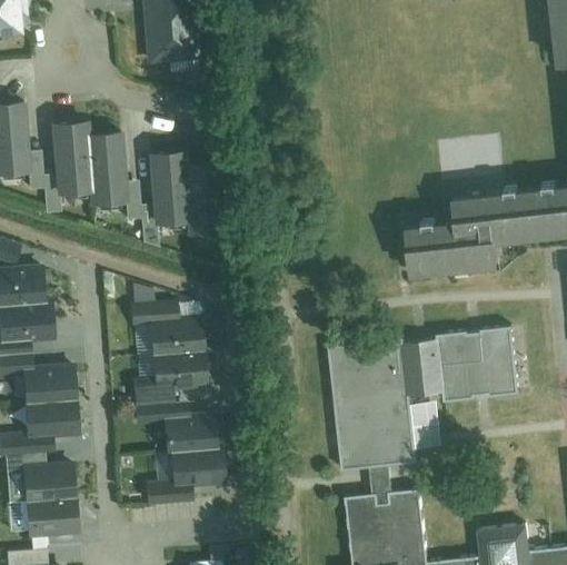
[(0,0),(0,41),(22,41),(19,0),(0,0)]
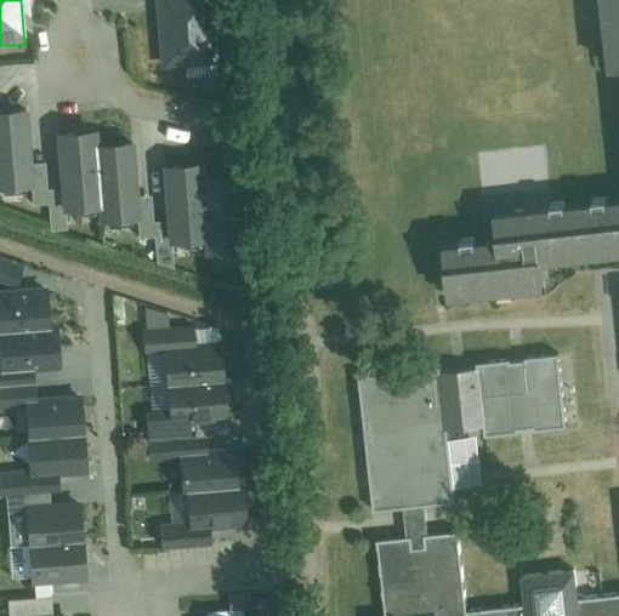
[(164,0),(165,1),(154,1),(159,78),(217,74),(213,1),(223,0),(164,0)]
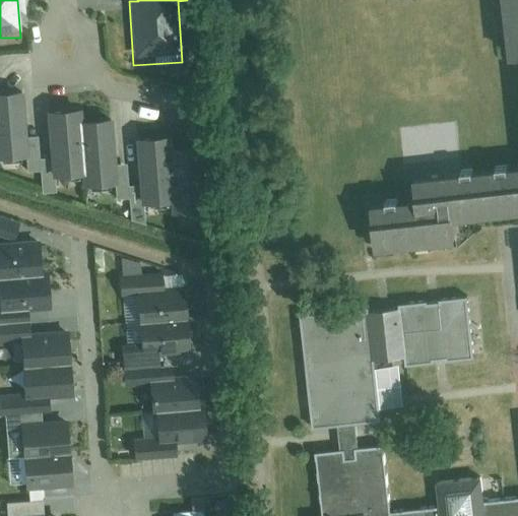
[(371,199),(375,249),(457,242),(455,220),(517,214),(517,0),(501,0),(507,57),(517,56),(517,157),(409,168),(411,196),(371,199)]
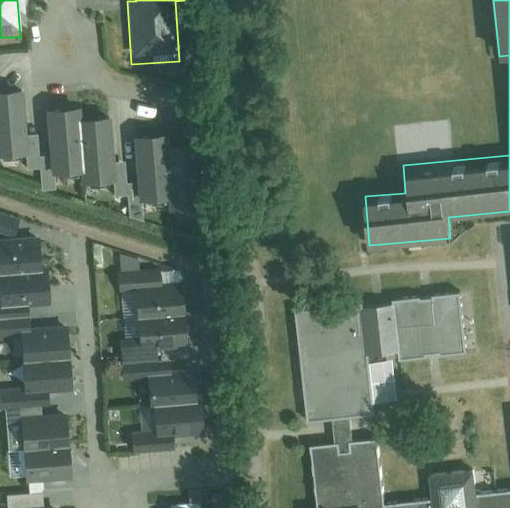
[(24,99),(0,100),(0,165),(27,164),(26,142),(24,99)]
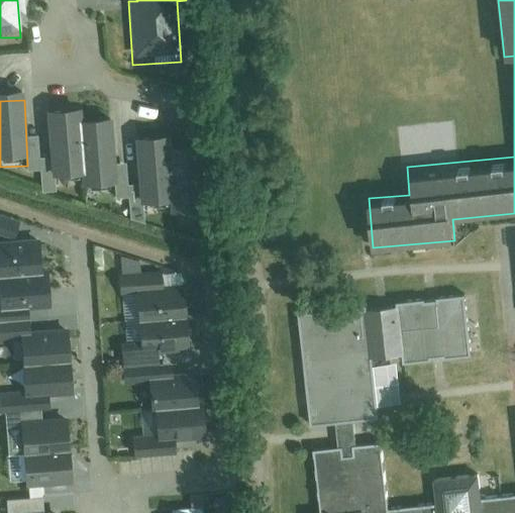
[(79,118),(47,120),(50,165),(52,184),(55,184),(83,183),(80,128),(79,118)]
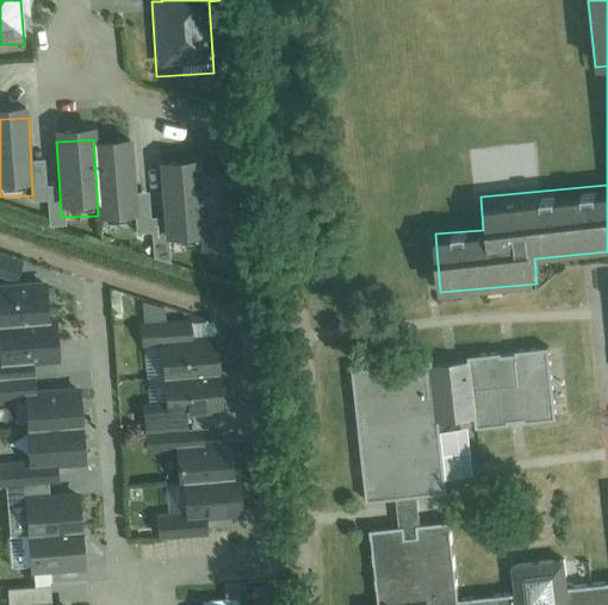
[(131,149),(94,151),(98,216),(98,231),(135,229),(134,200),(131,149)]
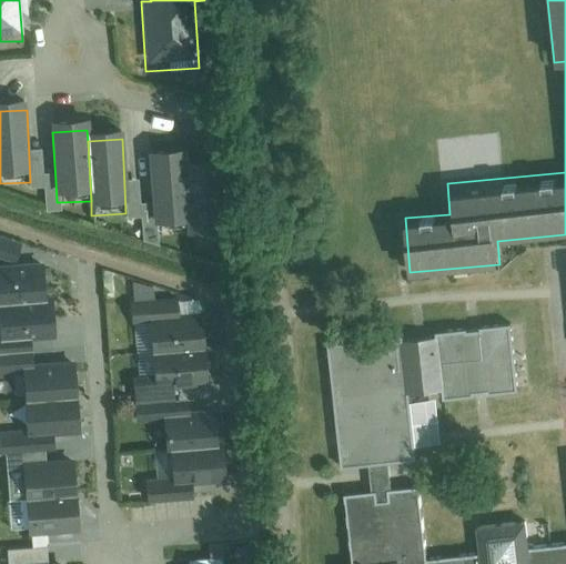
[(42,157),(29,158),(30,182),(31,195),(44,195),(46,218),(61,217),(60,202),(57,202),(56,181),(43,181),(42,157)]
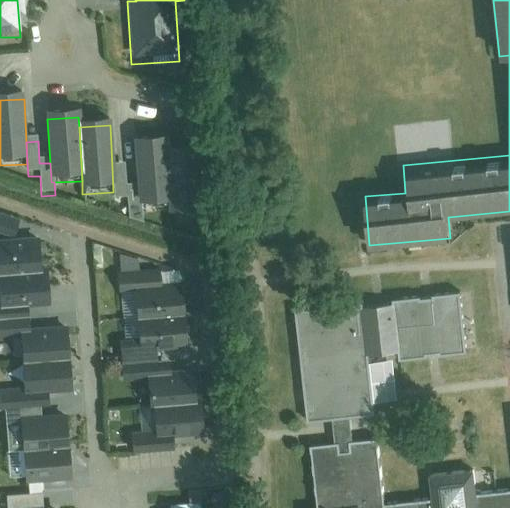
[(165,143),(134,145),(137,190),(138,209),(143,209),(169,208),(167,154),(165,143)]
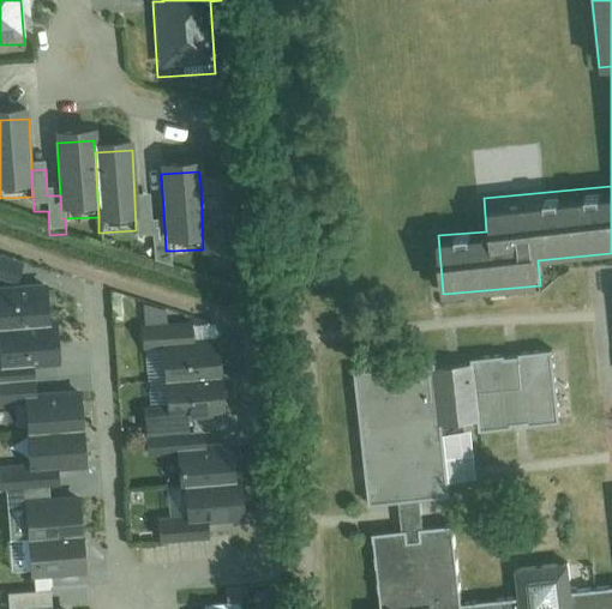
[(238,184),(201,185),(203,249),(203,264),(240,263),(239,230),(238,184)]
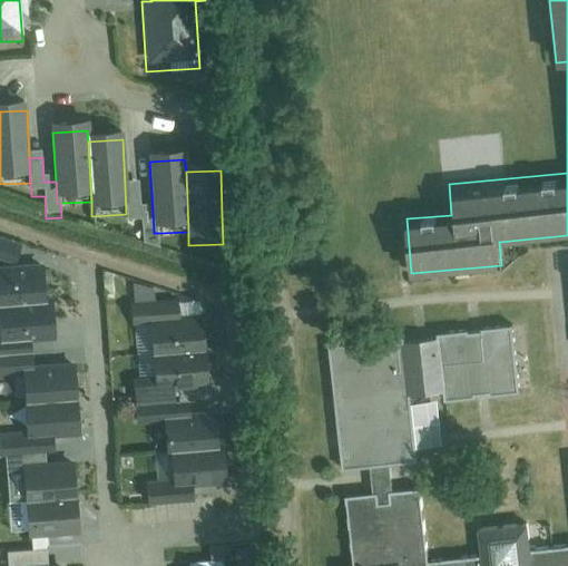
[(140,187),(125,187),(126,214),(126,225),(144,225),(145,256),(160,255),(159,233),(154,233),(153,212),(140,212),(140,187)]
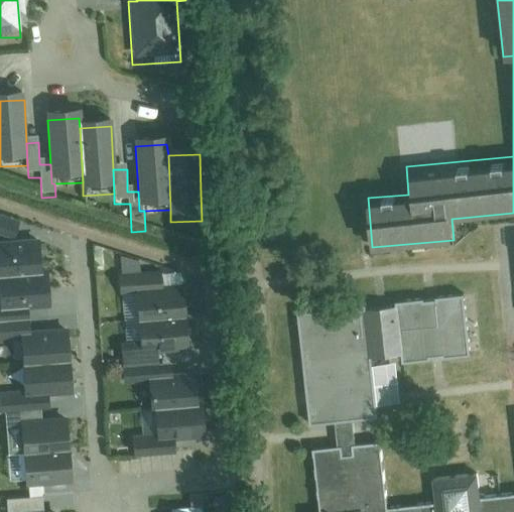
[(215,193),(201,194),(202,221),(203,232),(216,232),(215,193)]
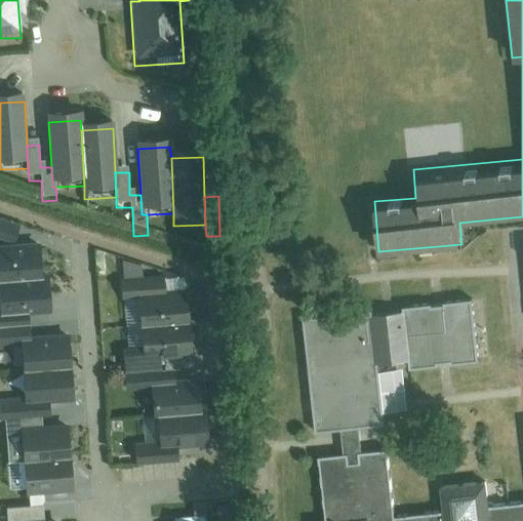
[(0,222),(0,241),(14,247),(21,229),(0,222)]
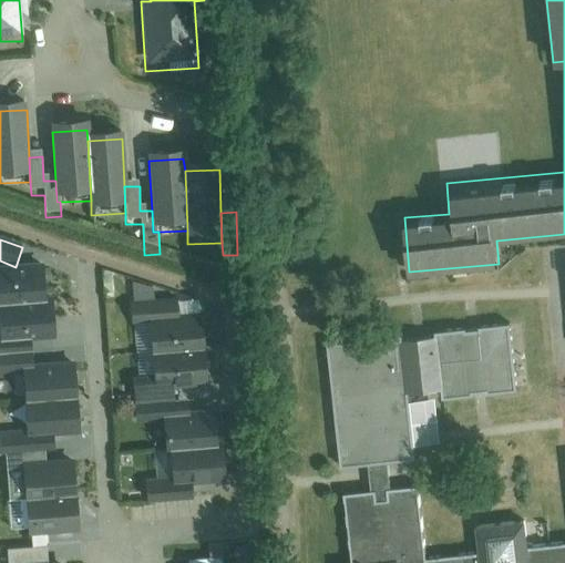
[(0,306),(45,304),(43,266),(0,268),(0,306)]
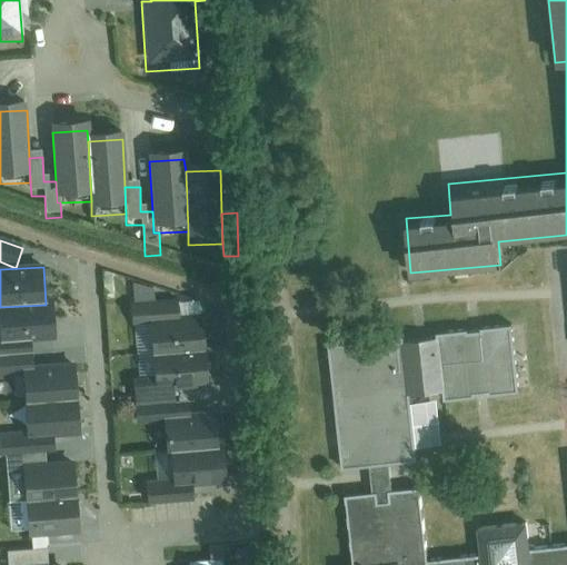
[(153,357),(206,354),(202,317),(180,318),(179,301),(155,304),(155,294),(133,286),(135,305),(131,305),(132,325),(151,324),(153,357)]
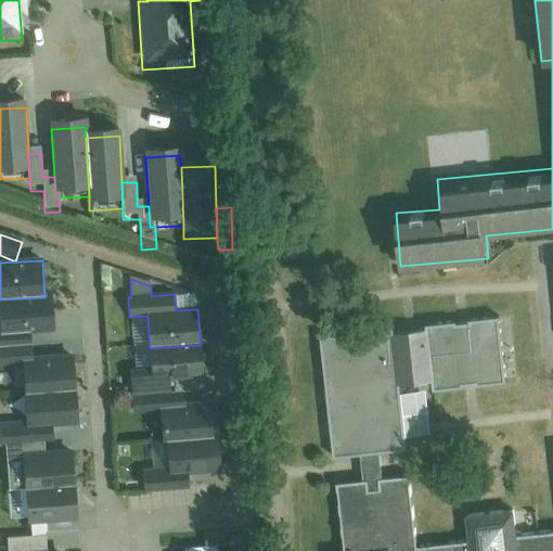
[(0,348),(31,346),(30,333),(53,331),(51,296),(44,297),(0,299),(0,348)]
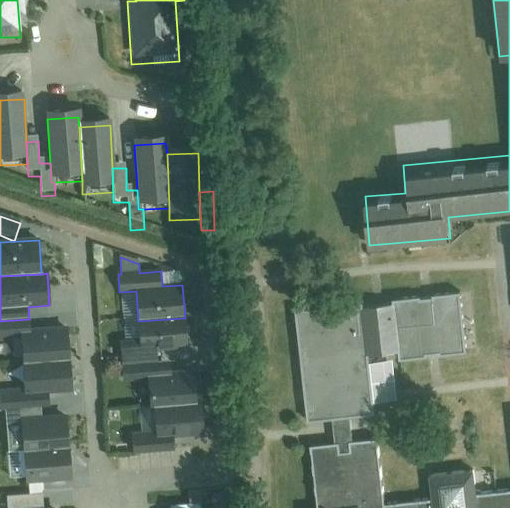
[(365,305),(296,312),(307,425),(335,422),(336,433),(337,446),(355,444),(354,431),(353,420),(376,418),(371,357),(401,354),(402,363),(437,360),(469,357),(463,294),(430,297),(394,300),(394,306),(383,307),(365,309),(365,305)]
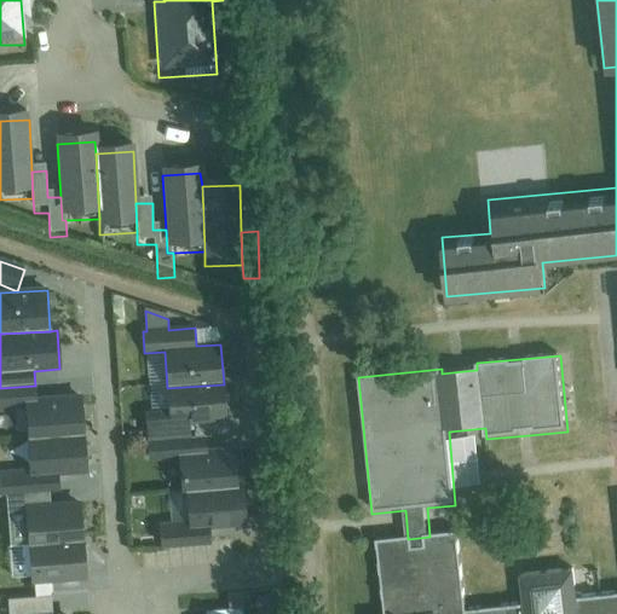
[(146,422),(148,444),(190,441),(189,423),(226,421),(224,384),(167,388),(169,421),(146,422)]
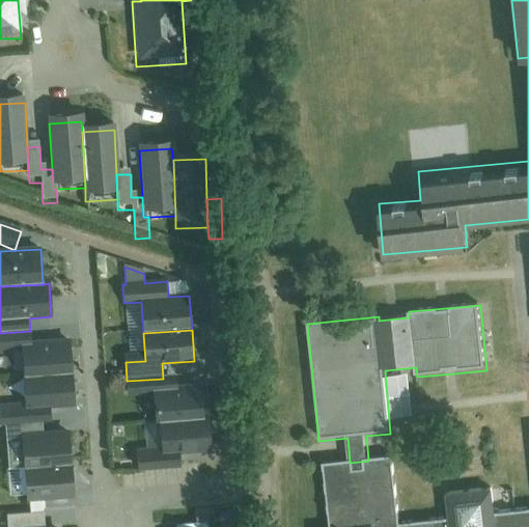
[(0,351),(22,350),(24,378),(72,375),(70,341),(31,344),(30,331),(0,333),(0,351)]
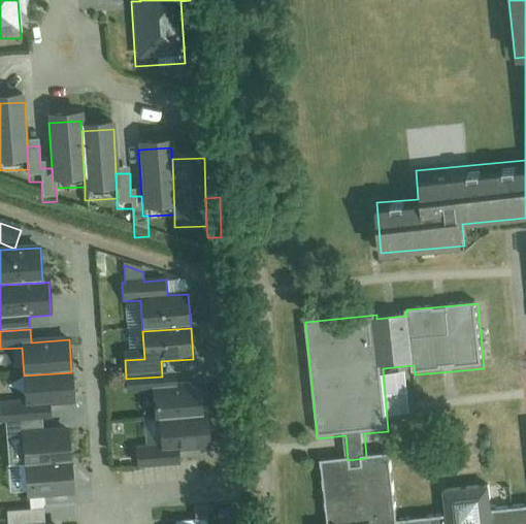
[(25,403),(0,404),(0,424),(52,421),(51,406),(73,405),(71,372),(24,375),(25,403)]
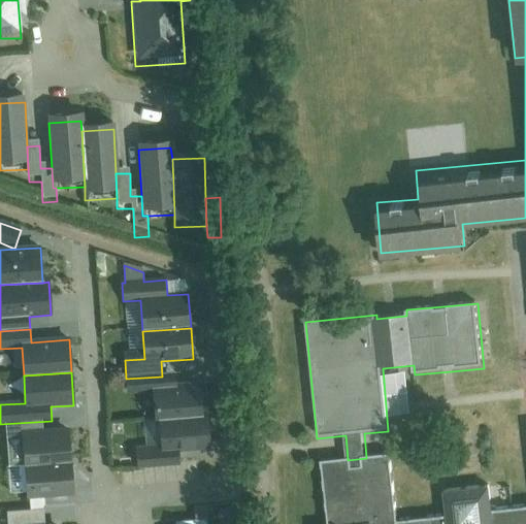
[(155,420),(158,420),(203,417),(201,384),(177,385),(176,375),(162,377),(126,379),(127,393),(153,391),(155,420)]
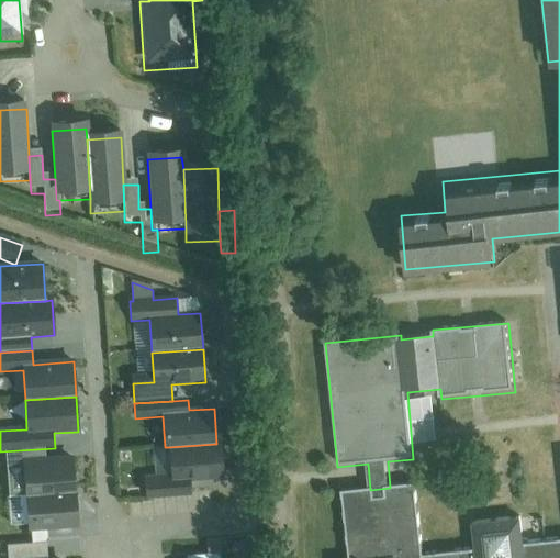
[(146,479),(147,499),(191,495),(190,481),(225,479),(223,444),(216,444),(168,447),(170,478),(146,479)]
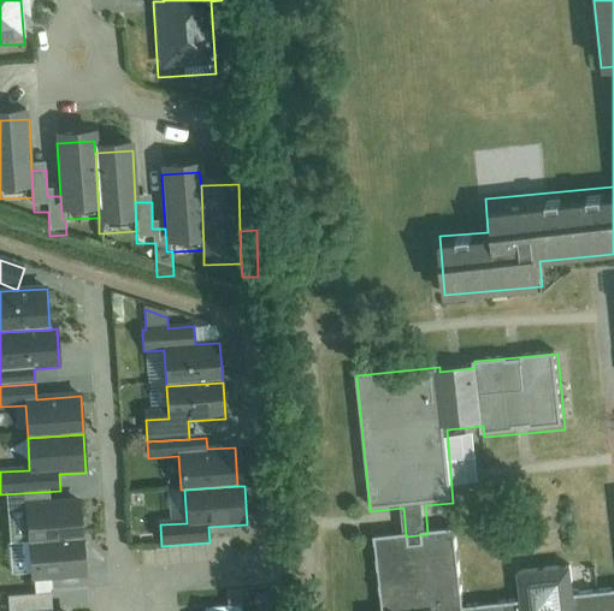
[(28,544),(84,540),(82,503),(27,505),(28,544)]
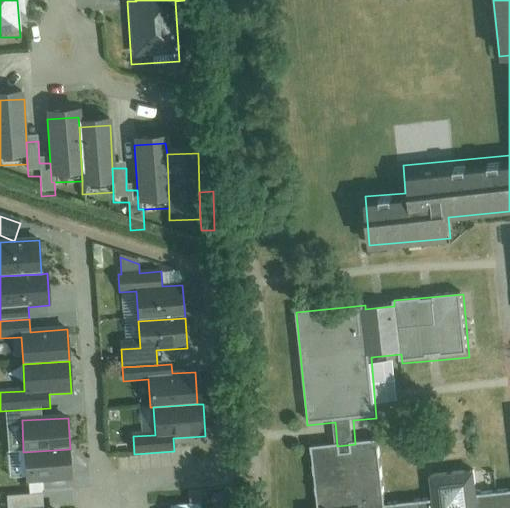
[(355,444),(337,446),(313,448),(319,507),(509,507),(509,491),(478,495),(476,473),(431,477),(434,503),(387,507),(381,442),(355,444)]
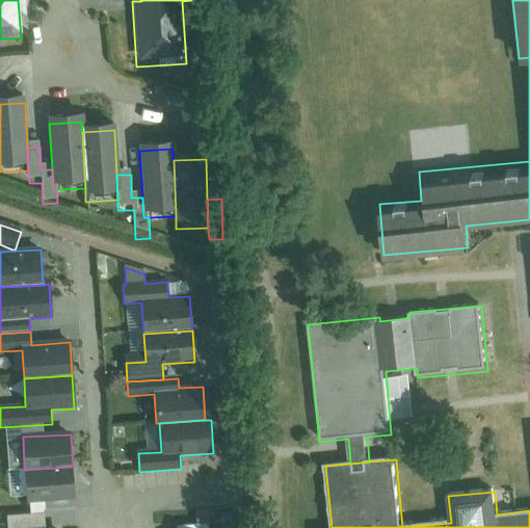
[(24,470),(27,503),(75,500),(73,467),(24,470)]
